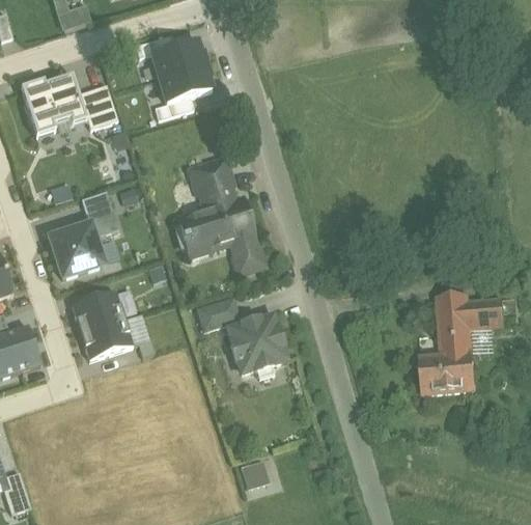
[(53,0),(62,29),(91,20),(86,4),(70,10),(65,0),(53,0)]
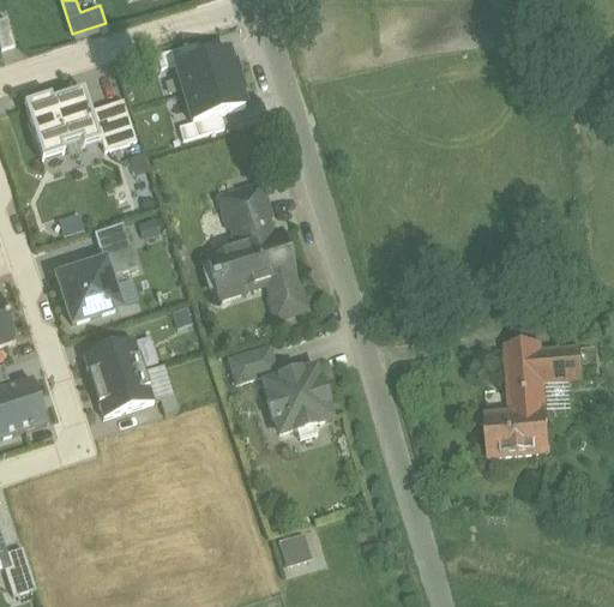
[(6,16),(0,17),(0,44),(1,47),(14,42),(6,16)]
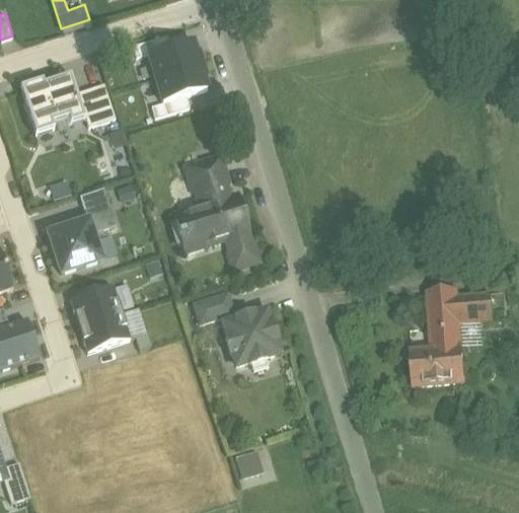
[(149,51),(171,44),(167,30),(145,38),(149,51)]
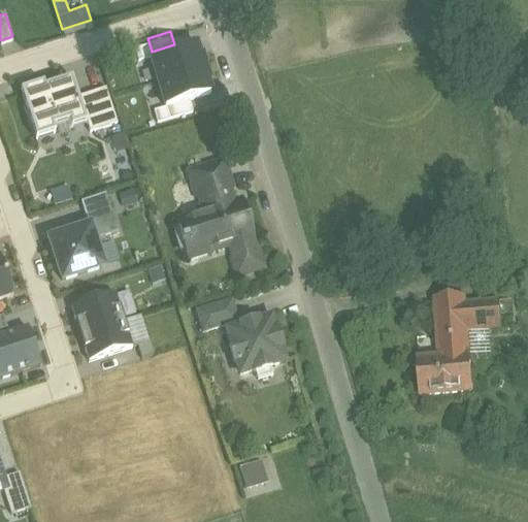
[(147,53),(164,104),(212,89),(197,38),(147,53)]
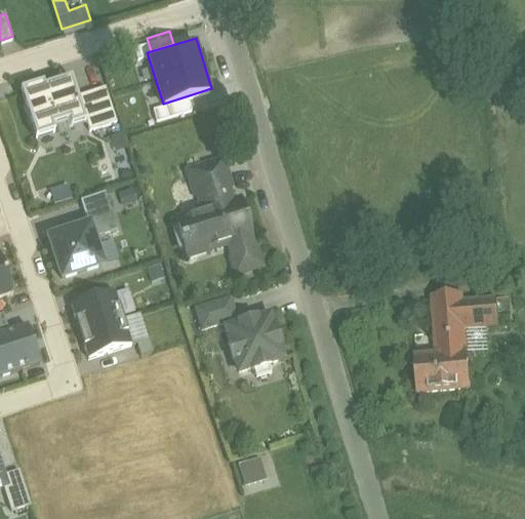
[(71,123),(86,118),(78,92),(72,74),(45,82),(43,79),(21,86),(36,134),(55,128),(53,122),(69,117),(71,123)]
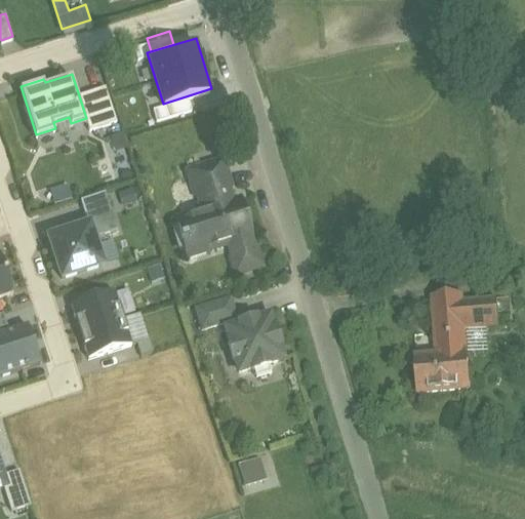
[(106,84),(78,92),(86,118),(89,127),(117,119),(106,84)]
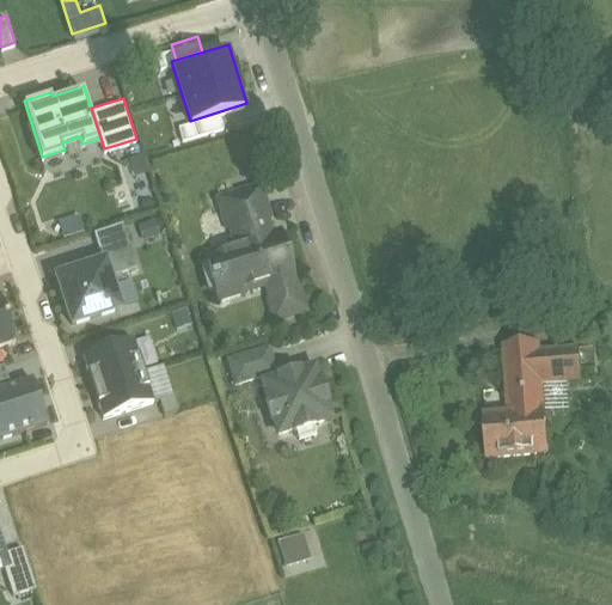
[(259,183),(220,196),(234,242),(274,230),(259,183)]
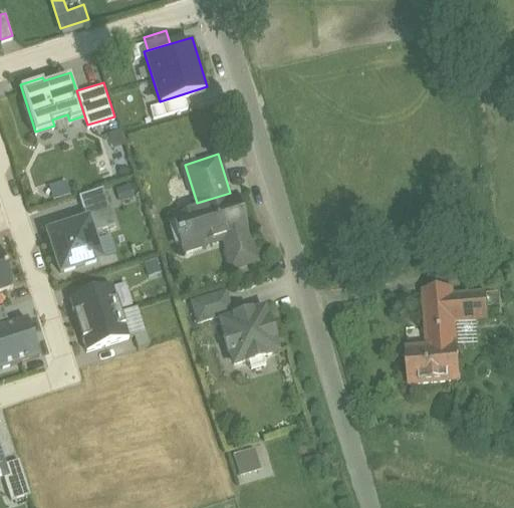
[(58,196),(75,191),(70,178),(54,183),(58,196)]
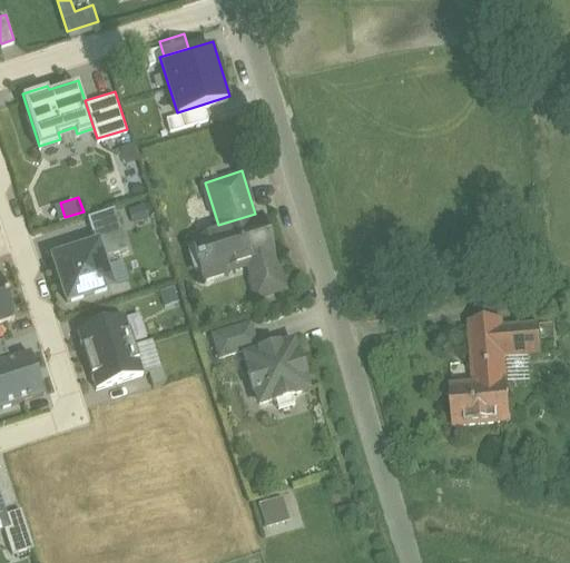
[(114,205),(87,214),(96,240),(97,239),(101,255),(127,246),(114,205)]
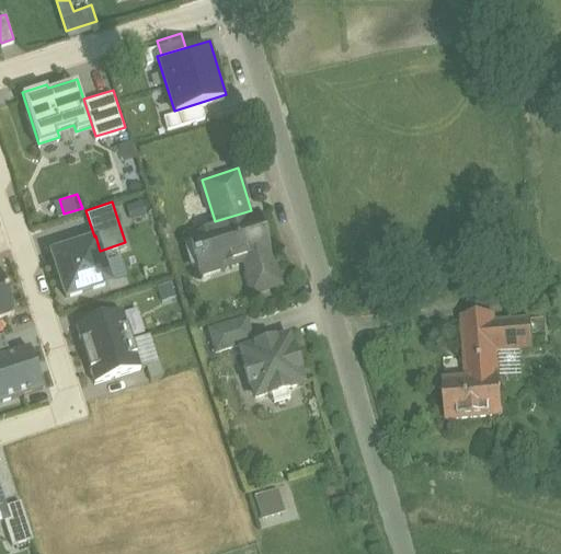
[(215,221),(189,230),(201,269),(244,255),(253,286),(276,279),(267,249),(270,247),(256,208),(251,210),(215,221)]
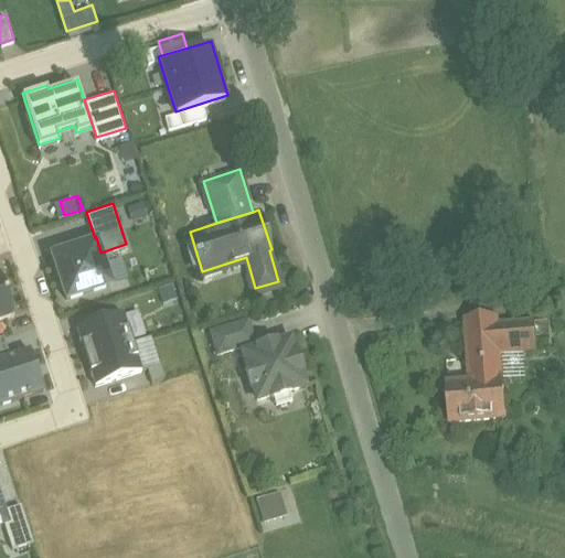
[(41,245),(72,242),(70,221),(39,224),(41,245)]
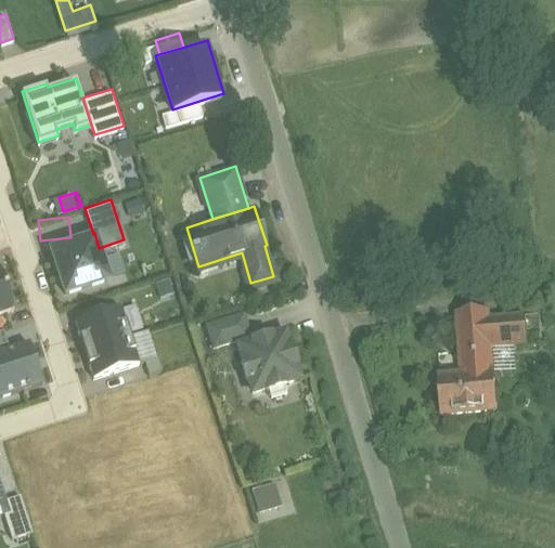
[(93,234),(51,247),(65,290),(72,288),(91,283),(108,276),(99,248),(94,233),(93,234)]
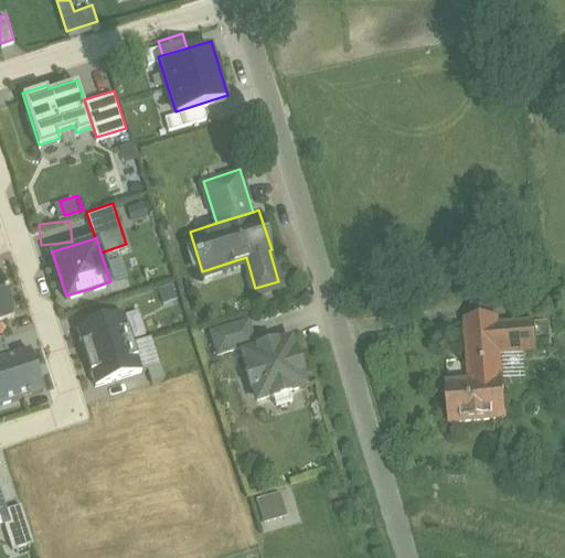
[(0,317),(14,313),(0,269),(0,317)]
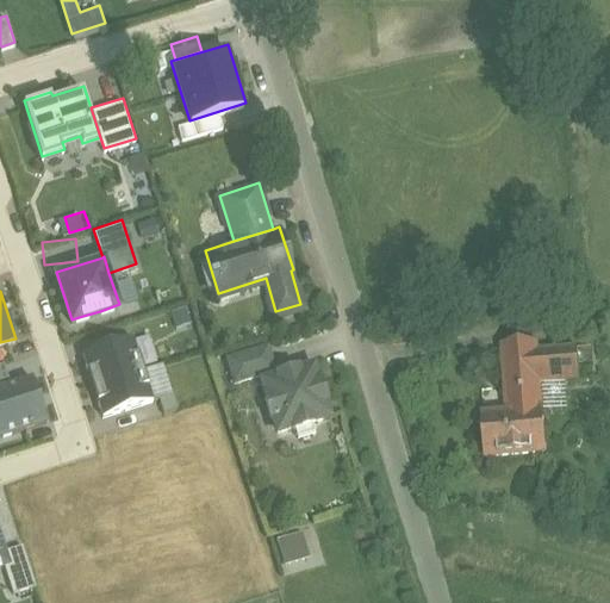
[(185,305),(172,309),(178,324),(190,319),(185,305)]
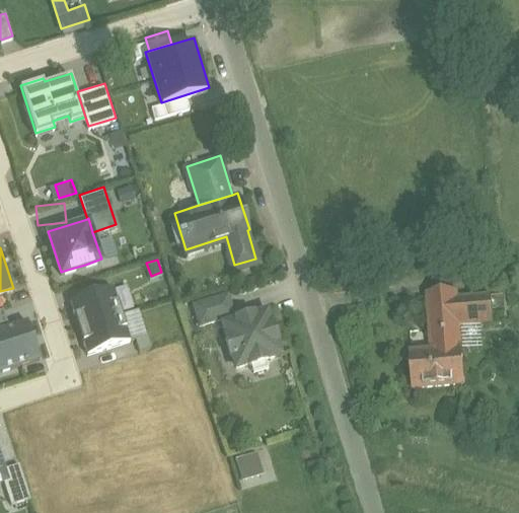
[(113,285),(70,299),(74,312),(78,325),(122,311),(118,298),(117,298),(113,285)]
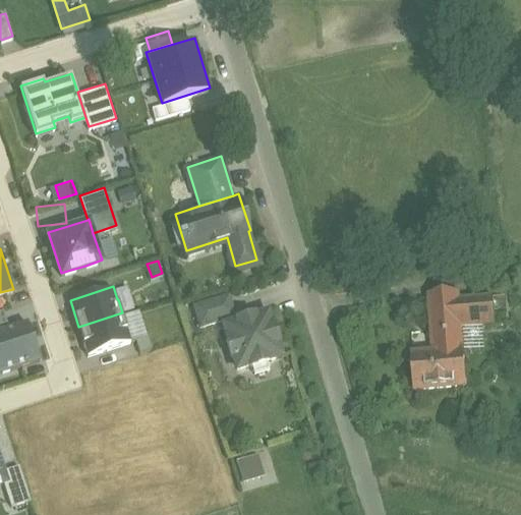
[(459,288),(427,291),(433,348),(412,350),(416,385),(468,380),(463,325),(460,296),(459,288)]
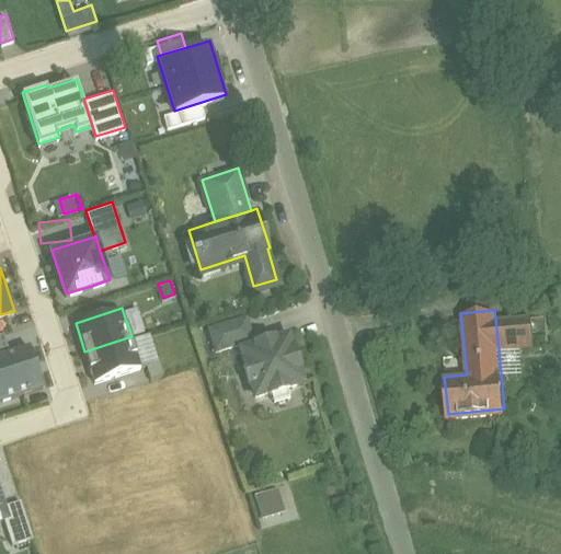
[(247,315),(209,326),(215,348),(253,337),(247,315)]
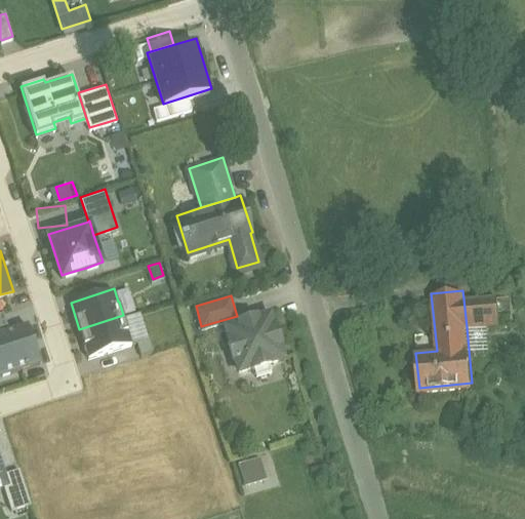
[(496,295),(463,298),(467,327),(499,324),(496,295)]
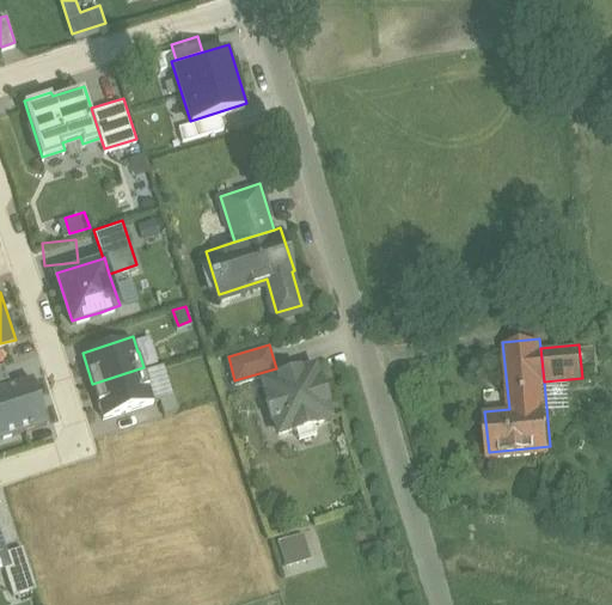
[(259,374),(276,432),(334,415),(317,359),(259,374)]
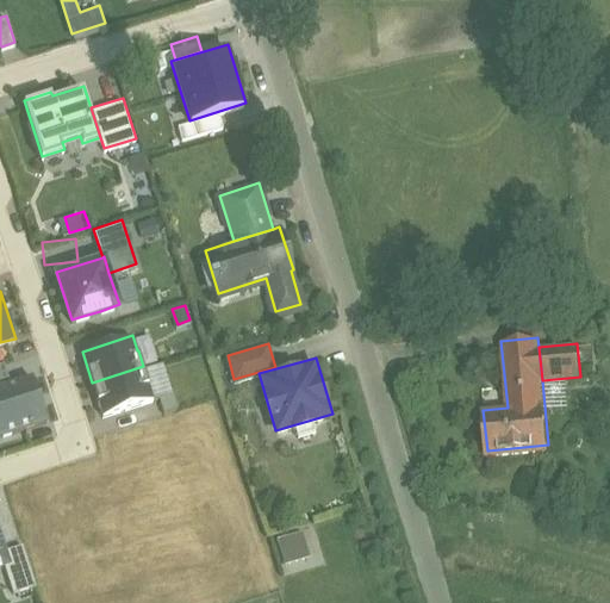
[(143,366),(92,383),(98,399),(98,398),(103,414),(153,398),(148,383),(143,366)]
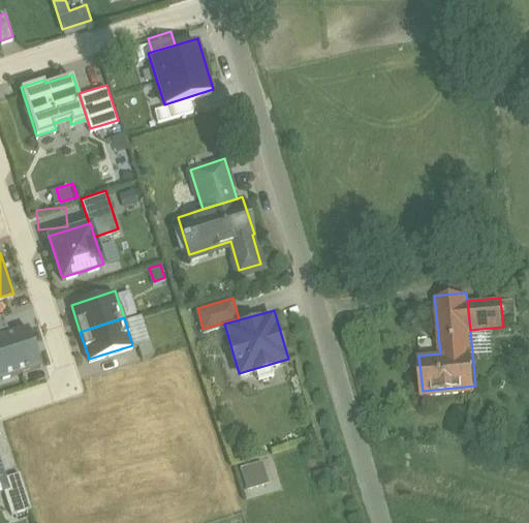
[(5,332),(0,333),(0,376),(40,364),(27,325),(5,332)]
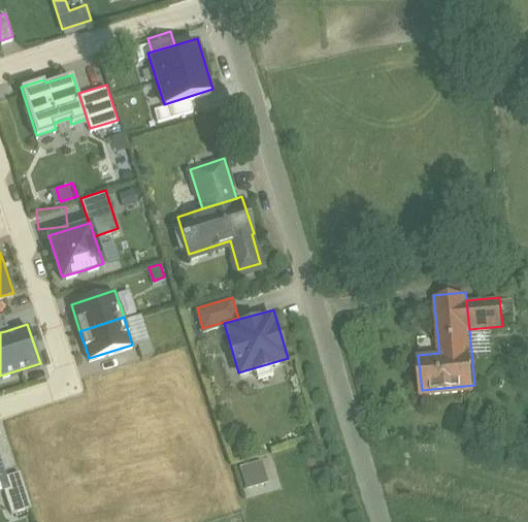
[(495,328),(477,329),(479,350),(496,349),(495,328)]
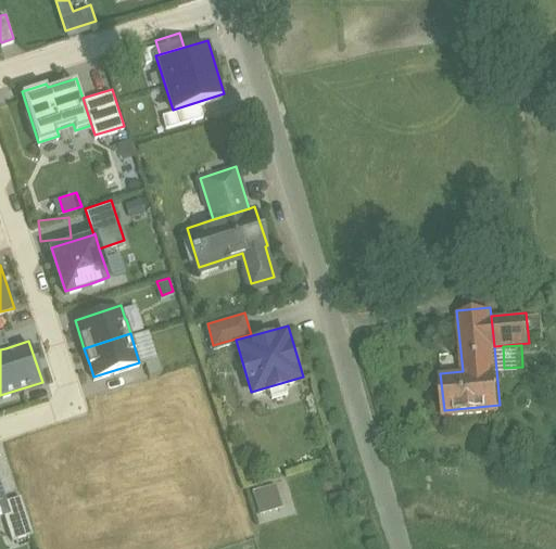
[(253,487),(258,511),(282,505),(276,481),(253,487)]
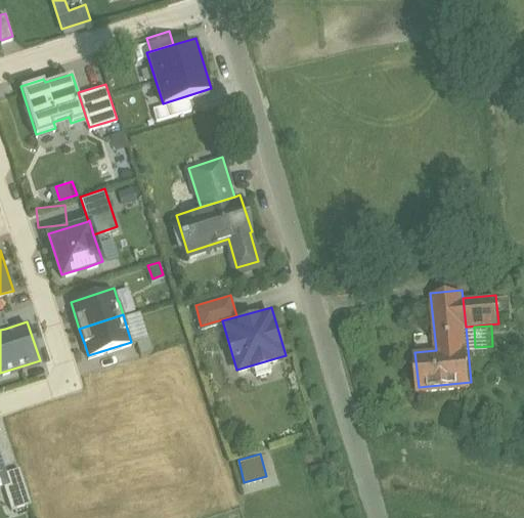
[(19,467),(2,472),(5,481),(3,482),(11,509),(31,503),(19,467)]
